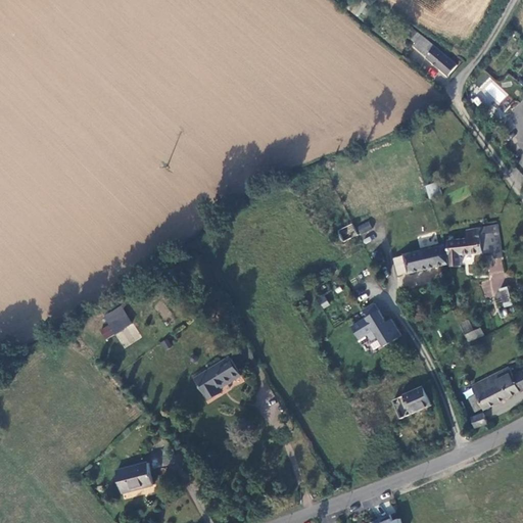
[(411,51),(423,61),(430,52),(418,42),(411,51)]
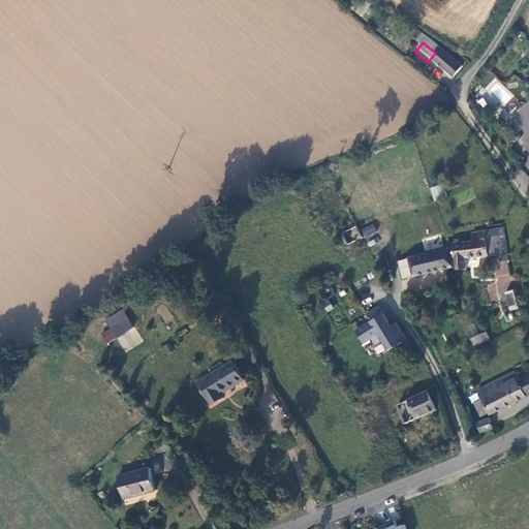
[(458,70),(435,53),(428,62),(450,81),(458,70)]
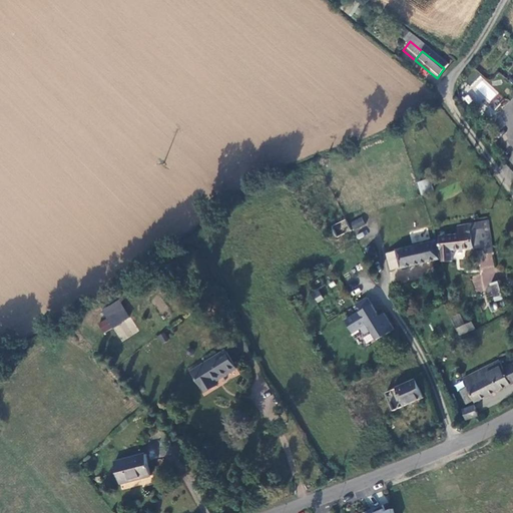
[(490,83),(480,88),(486,101),(496,96),(490,83)]
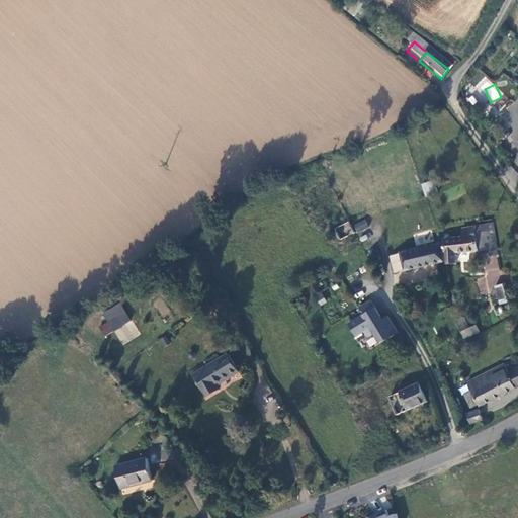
[(431,181),(421,184),(425,195),(435,192),(431,181)]
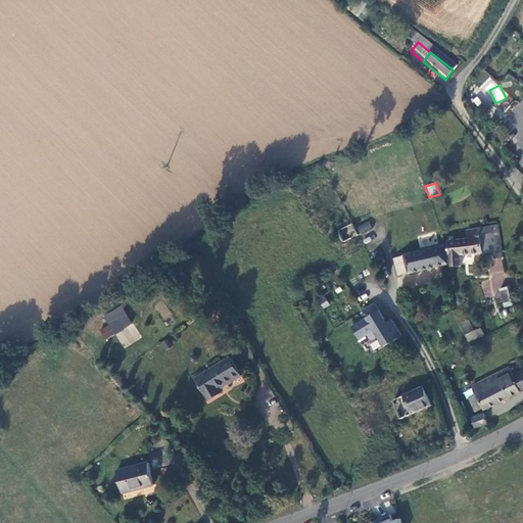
[(361,234),(373,229),(369,221),(357,226),(361,234)]
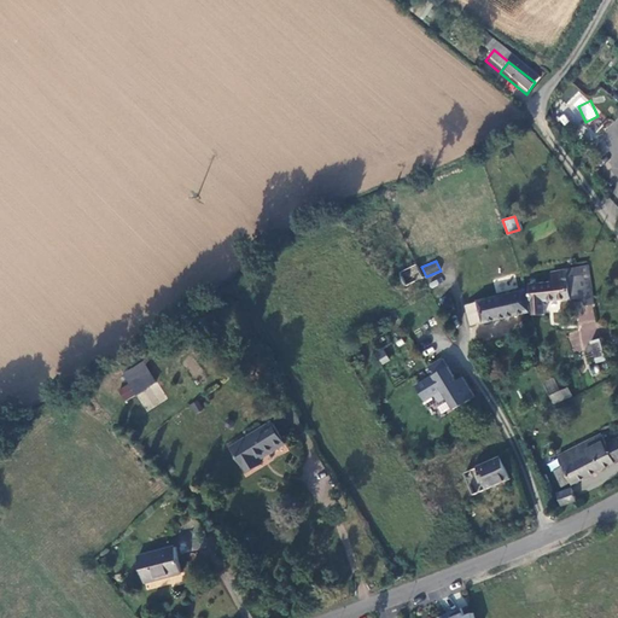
[(417,264),(398,270),(403,285),(421,279),(417,264)]
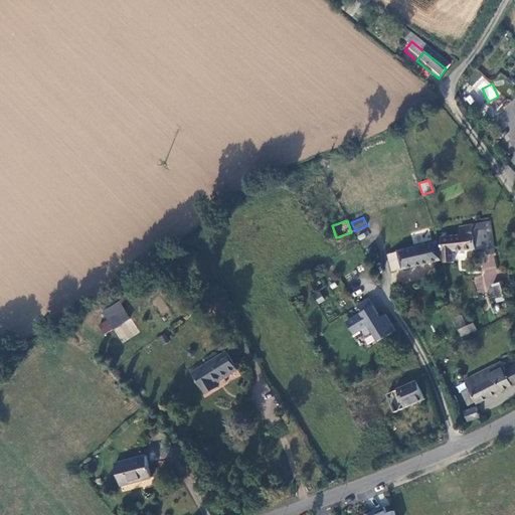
[(441,254),(438,256),(439,264),(441,268),(452,265),(450,254),(488,249),(486,236),(483,225),(456,231),(458,239),(439,243),(441,254)]
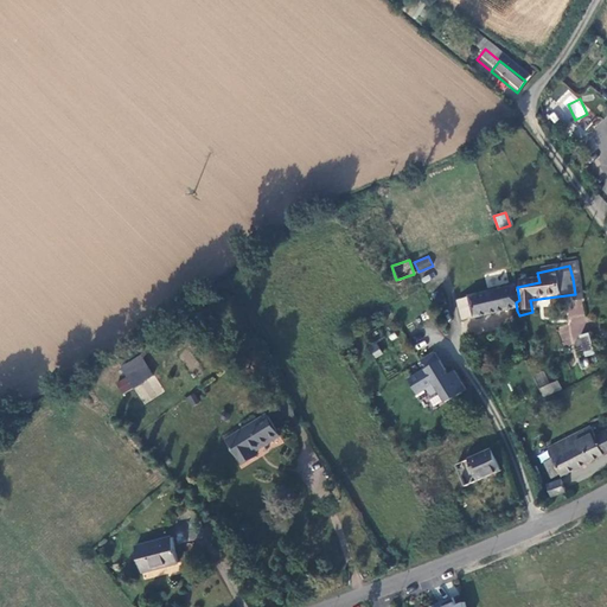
[(470,320),(517,311),(516,302),(512,289),(458,302),(458,299),(458,296),(455,294),(452,294),(449,295),(448,298),(449,300),(451,301),(453,302),(457,319),(468,318),(470,320)]
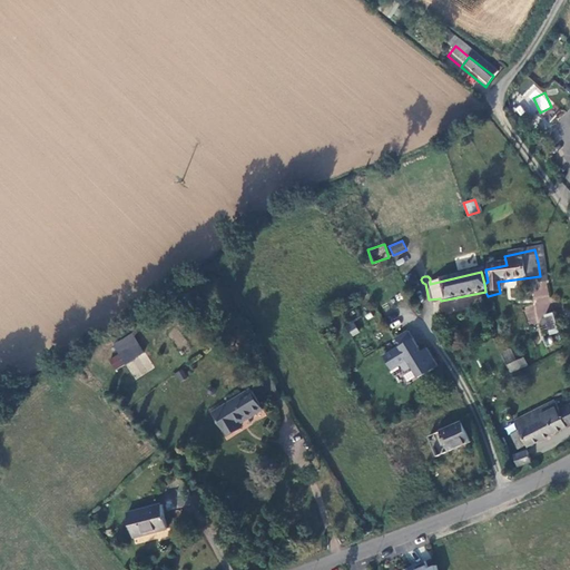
[(406,285),(414,282),(411,275),(404,277),(406,285)]
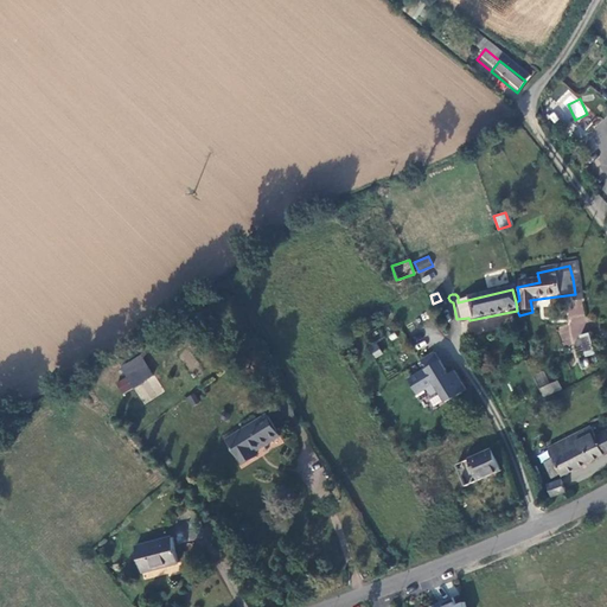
[(465,390),(452,371),(447,375),(445,376),(441,371),(443,370),(433,352),(419,362),(425,370),(407,381),(416,394),(426,389),(429,395),(438,390),(445,402),(465,390)]
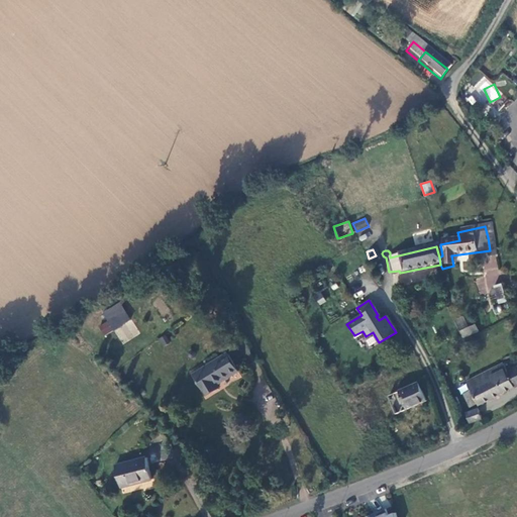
[(102,311),(107,322),(99,326),(104,335),(115,329),(122,343),(138,335),(121,302),(102,311)]
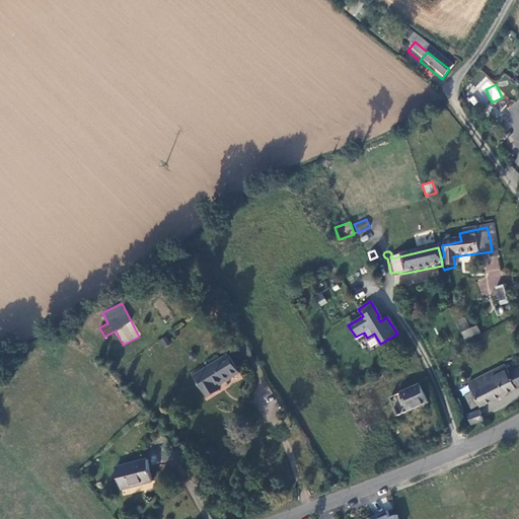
[(474,327),(460,336),(463,342),(478,335),(474,327)]
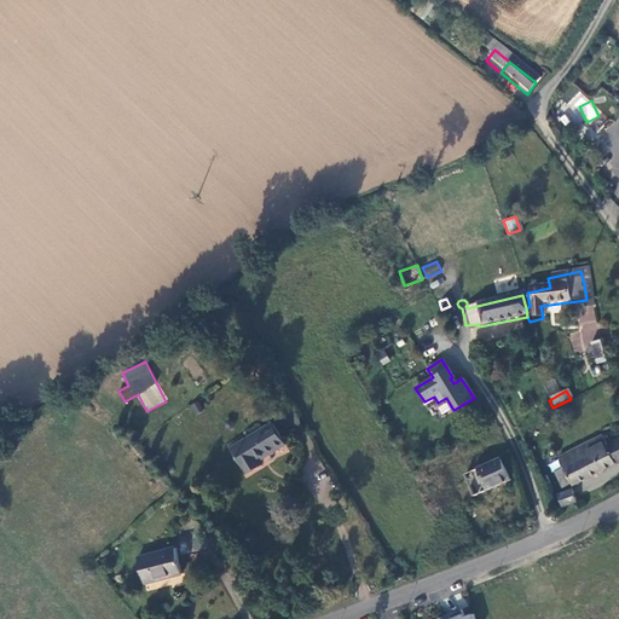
[(281,447),(267,426),(227,451),(243,475),(255,468),(253,464),(281,447)]
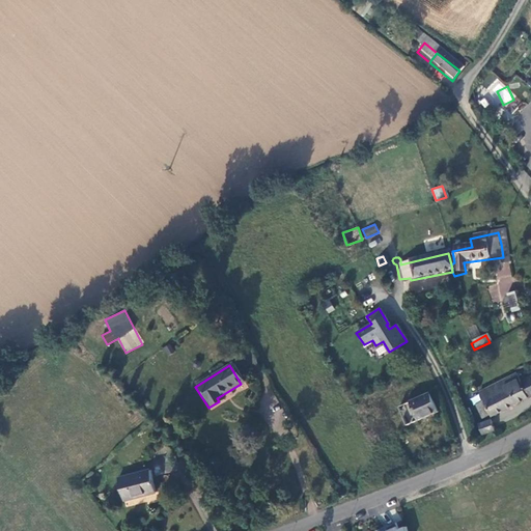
[(519,379),(497,389),(501,397),(512,391),(513,393),(530,384),(530,380),(522,385),(519,379)]
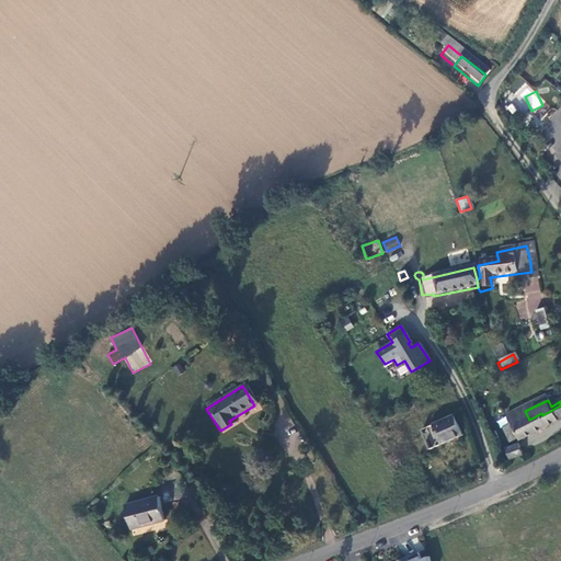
[(560,421),(560,405),(542,415),(541,413),(529,420),(538,434),(560,421)]
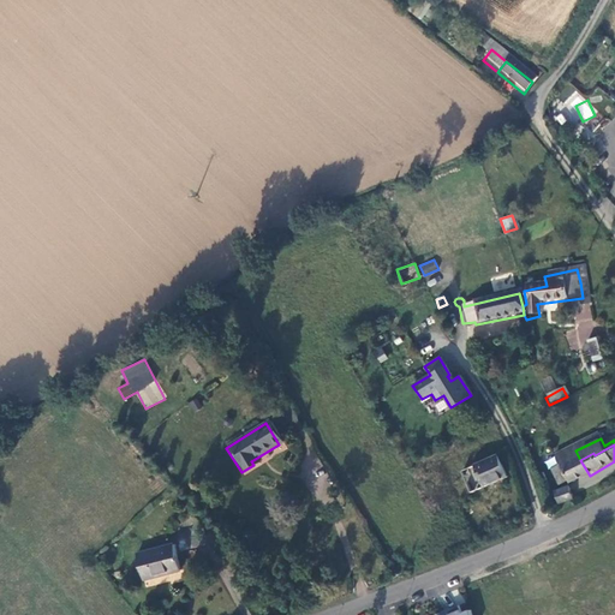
[(580,460),(575,451),(556,460),(562,470),(580,460)]
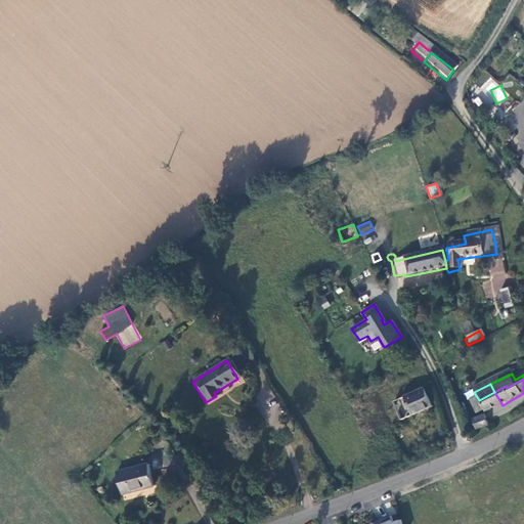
[(467,399),(475,396),(472,389),(464,392),(467,399)]
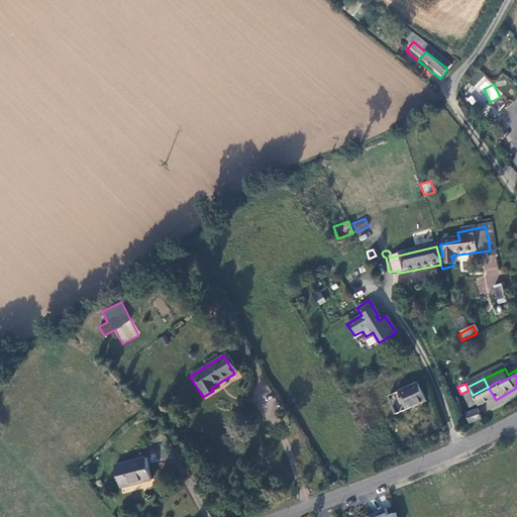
[(427,405),(419,386),(401,395),(409,413),(427,405)]
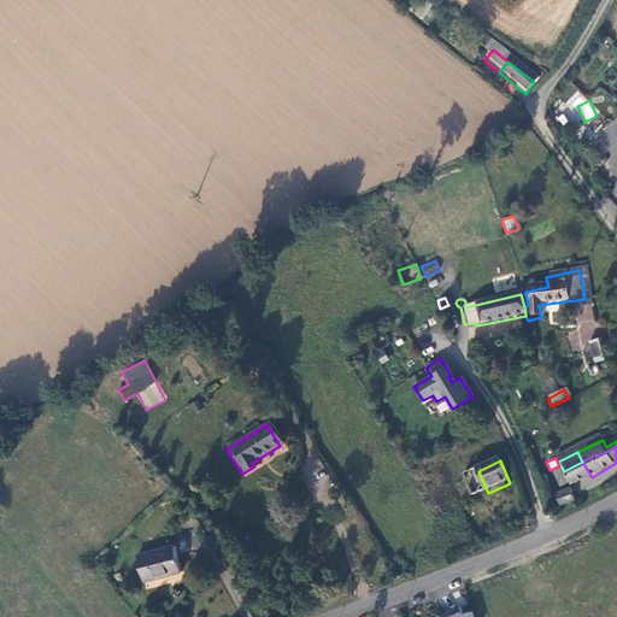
[(571,487),(592,477),(582,462),(564,471),(570,486),(571,487)]
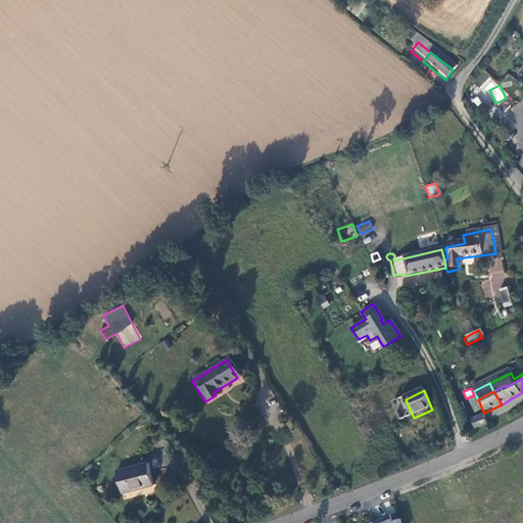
[(476,414),(483,412),(478,399),(471,402),(476,414)]
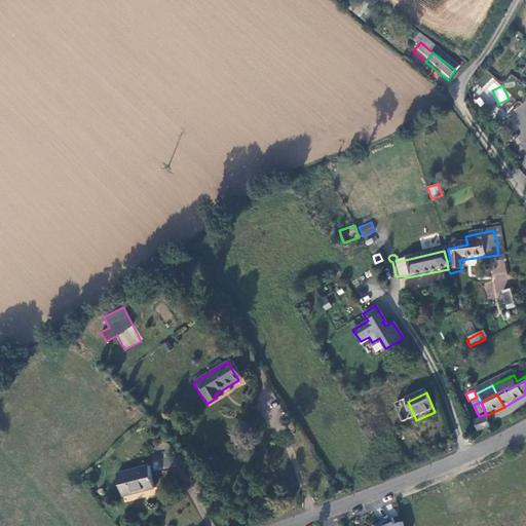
[(485,420),(474,424),(478,433),(488,429),(485,420)]
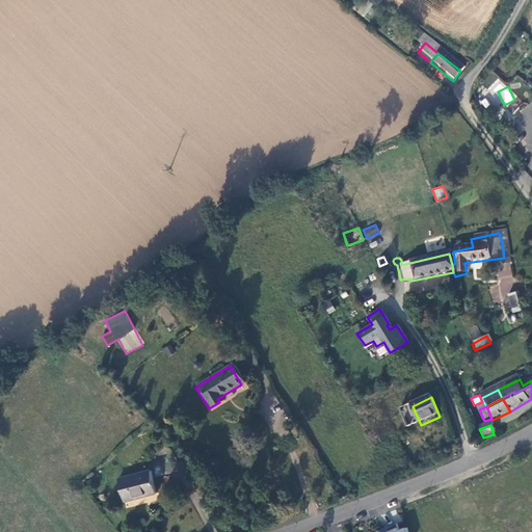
[(148,473),(116,482),(124,504),(156,494),(148,473)]
